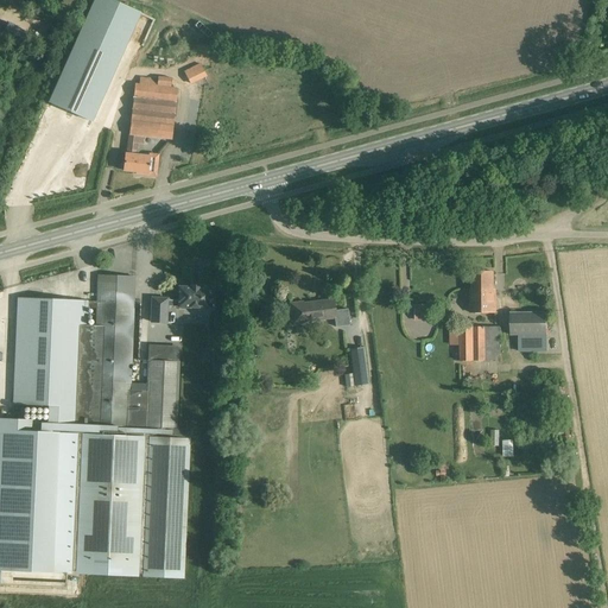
[(93,121),(140,13),(111,0),(94,0),(49,102),(93,121)]
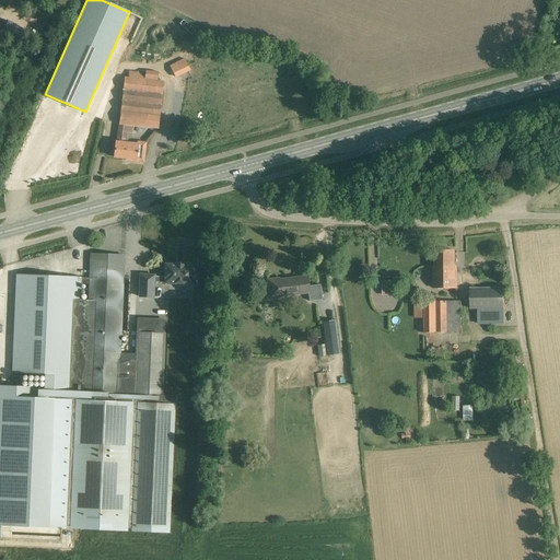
[(191,71),(185,59),(170,66),(176,79),(191,71)]
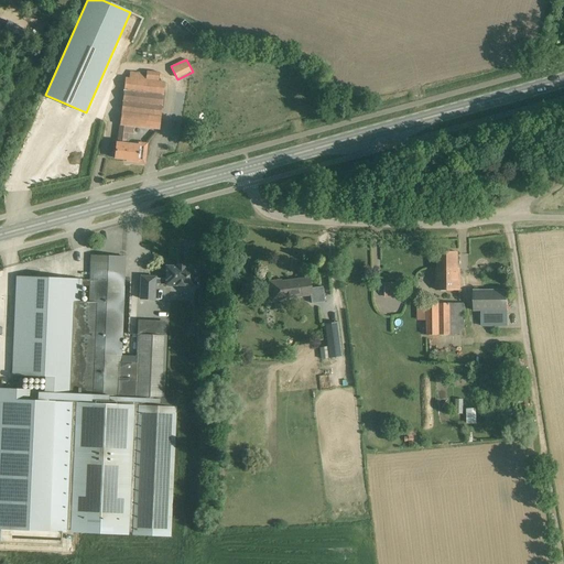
[(158,80),(160,73),(147,71),(145,76),(130,75),(129,77),(126,77),(117,142),(115,159),(129,160),(129,162),(145,164),(148,143),(139,142),(138,145),(127,144),(128,133),(133,134),(134,127),(159,130),(164,82),(158,80)]
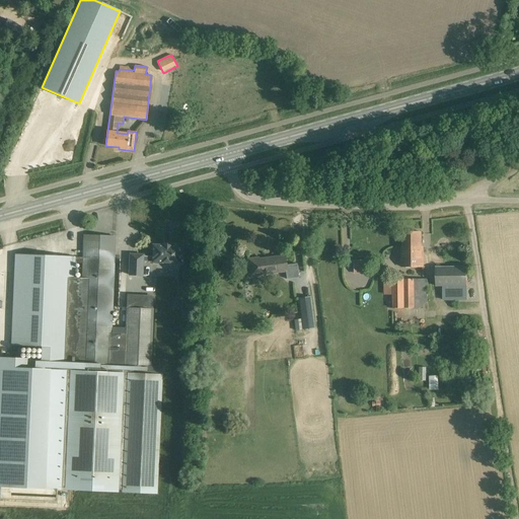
[(421,253),(421,232),(402,232),(403,251),(401,251),(401,267),(424,267),(423,253),(421,253)]
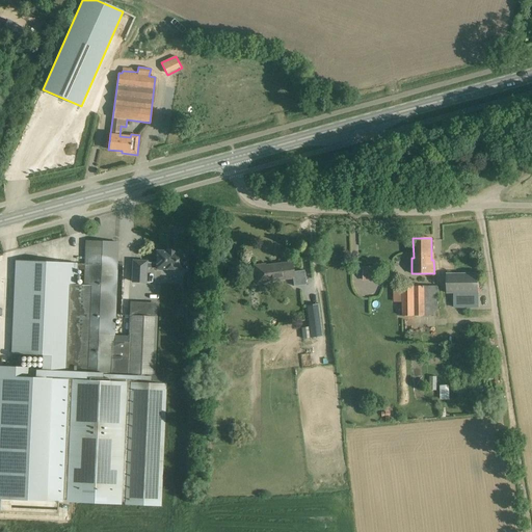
[(0,511),(57,515),(58,500),(160,504),(166,375),(153,375),(157,316),(129,316),(127,358),(113,358),(118,243),(86,241),(84,264),(16,261),(11,353),(43,355),(42,370),(34,370),(0,368),(0,511)]
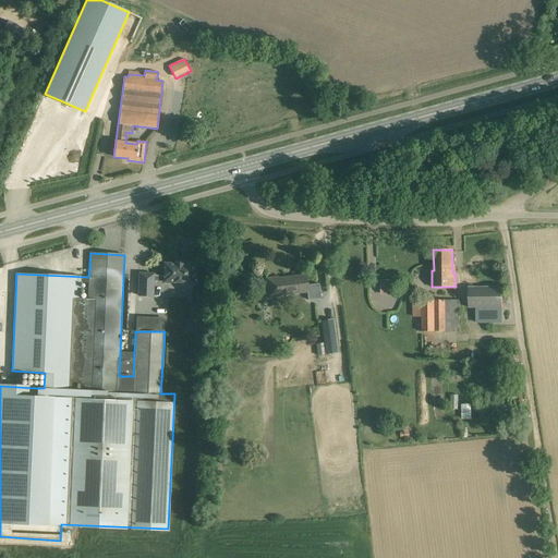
[(191,282),(193,282),(194,265),(165,264),(165,275),(140,274),(138,295),(154,296),(155,281),(164,281),(164,283),(174,283),(174,282),(182,282),(184,284),(190,286),(191,282)]
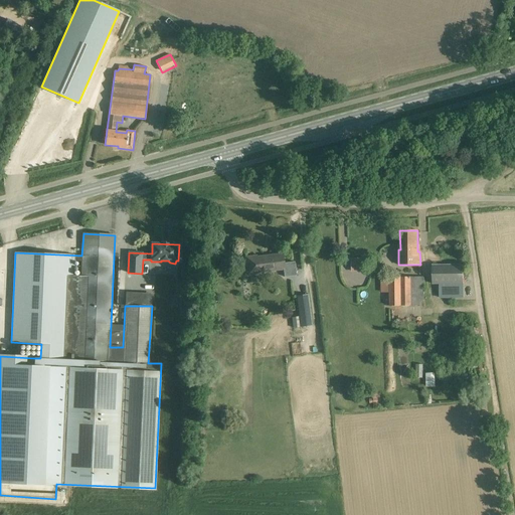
[(259,274),(285,271),(283,253),(258,256),(258,255),(244,256),(246,270),(259,268),(259,274)]
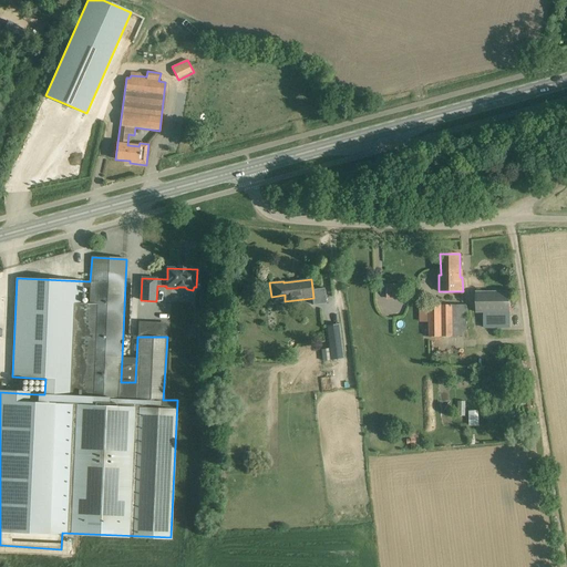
[(403,300),(403,285),(387,285),(387,301),(403,300)]
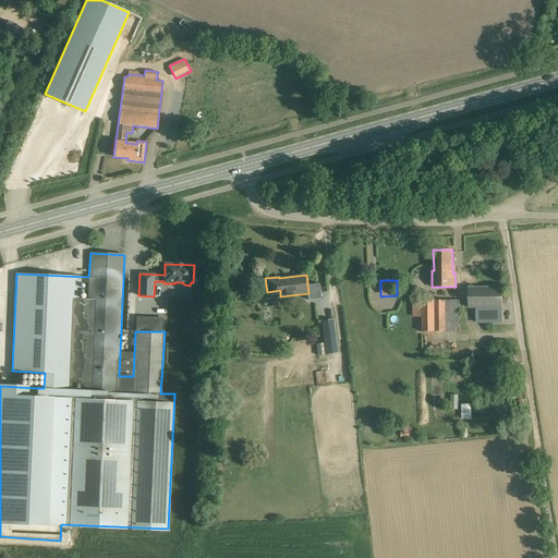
[(502,322),(502,287),(469,287),(469,308),(477,308),(477,322),(502,322)]
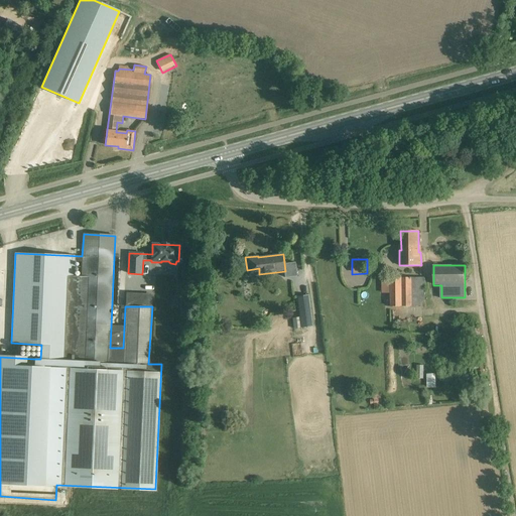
[(425,305),(424,277),(390,278),(390,306),(425,305)]
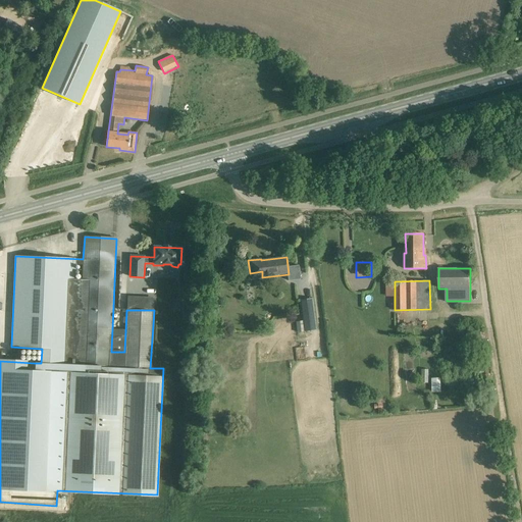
[(218,292),(211,293),(210,293),(211,300),(219,299),(218,292)]
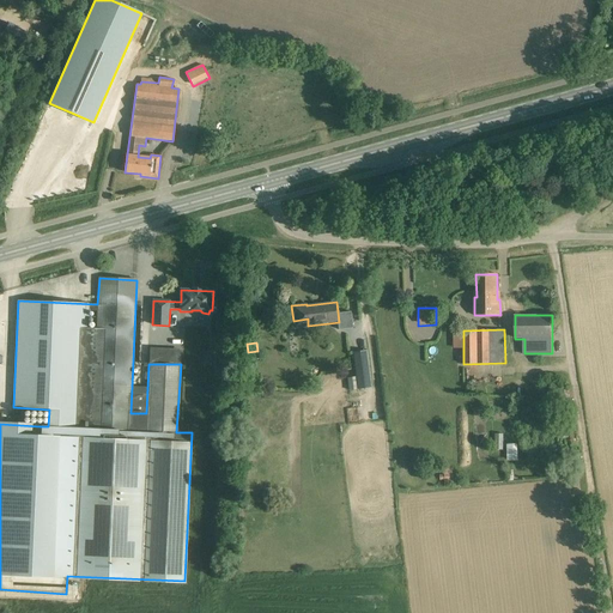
[(180,363),(180,349),(149,347),(149,363),(180,363)]
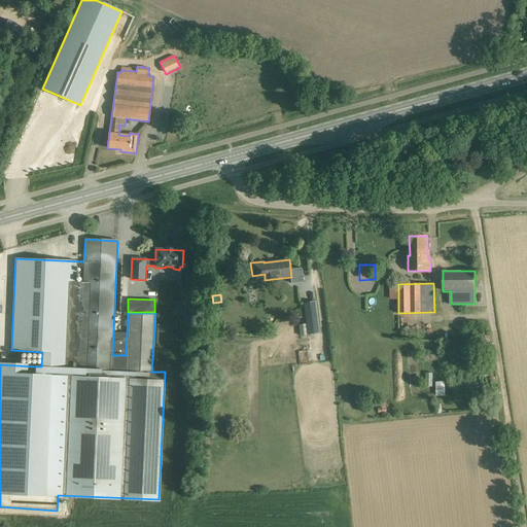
[(299,337),(306,336),(319,335),(315,302),(302,304),(305,325),(297,326),(299,337)]
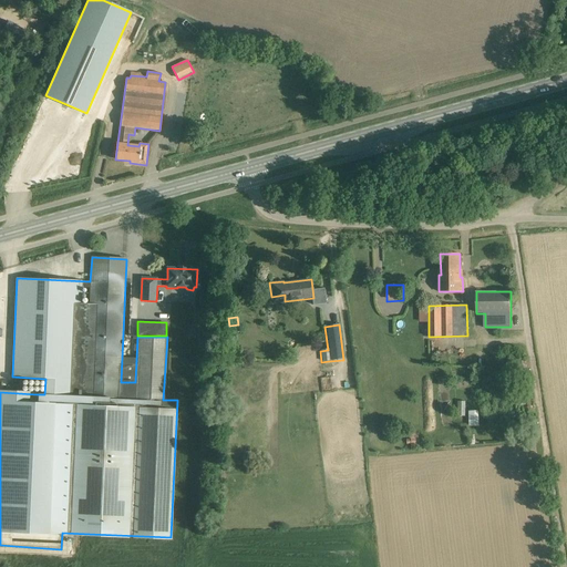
[(468,411),(468,426),(481,426),(481,411),(468,411)]
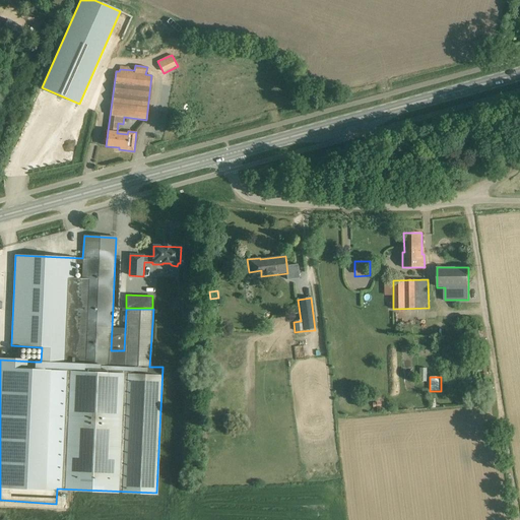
[(378,411),(385,411),(384,397),(377,398),(378,411)]
